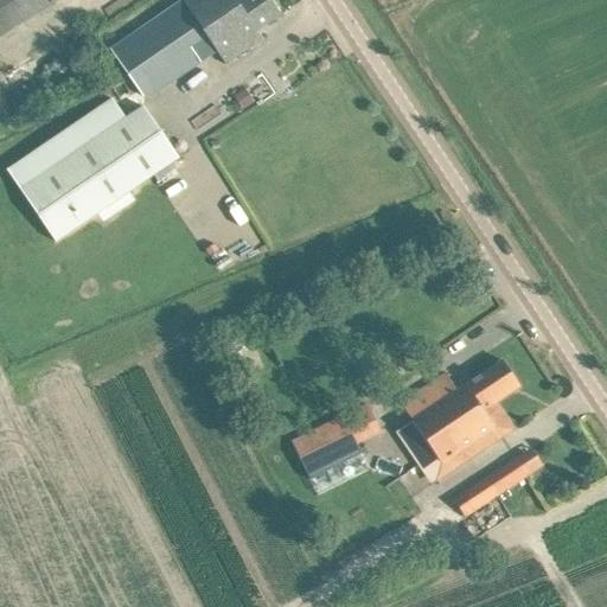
[(0,0),(0,37),(59,0),(0,0)]
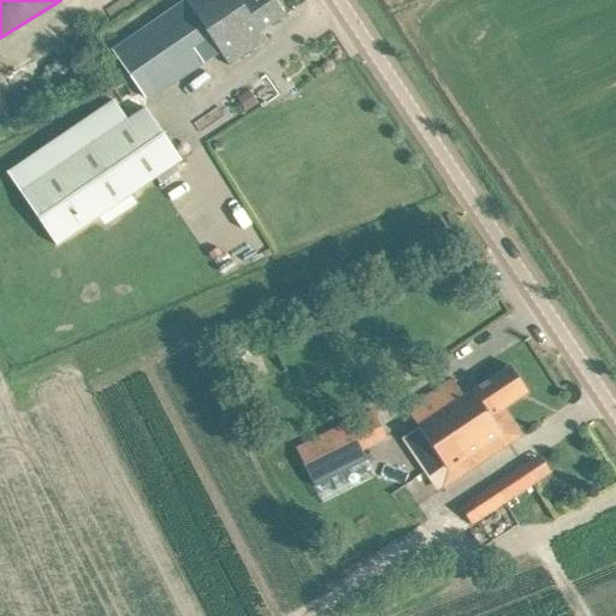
[(266,40),(261,31),(285,15),(274,0),(244,0),(241,3),(240,0),(187,0),(113,51),(148,102),(220,53),(229,66),(266,40)]
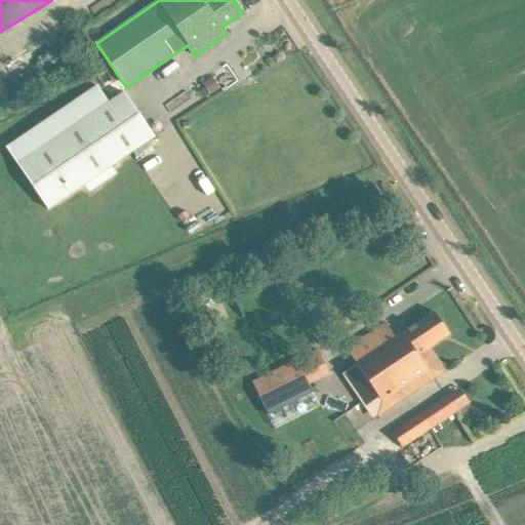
[(213,77),(202,83),(209,94),(220,88),(213,77)]
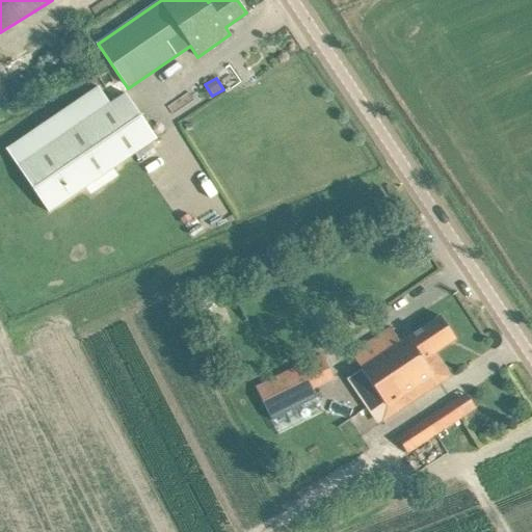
[(49,212),(155,140),(125,96),(19,166),(49,212)]
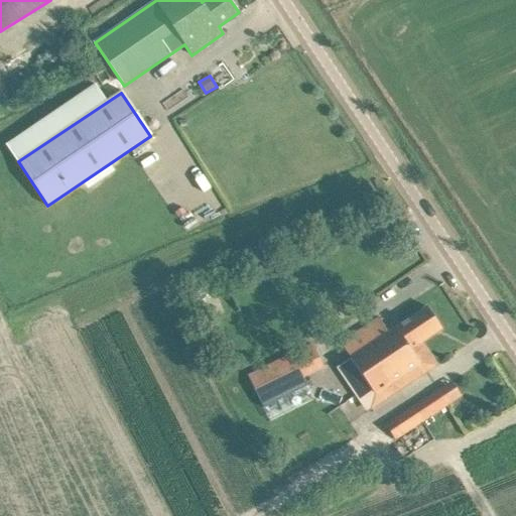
[(437,365),(422,343),(442,330),(427,307),(389,334),(379,318),(362,330),(342,343),(370,387),(359,393),(370,409),(421,377),(437,365)]
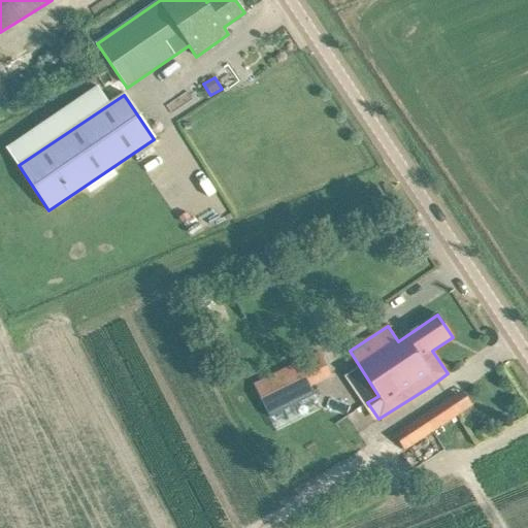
[(323,351),(268,375),(285,411),(318,396),(309,377),(319,373),(321,378),(333,372),(323,351)]
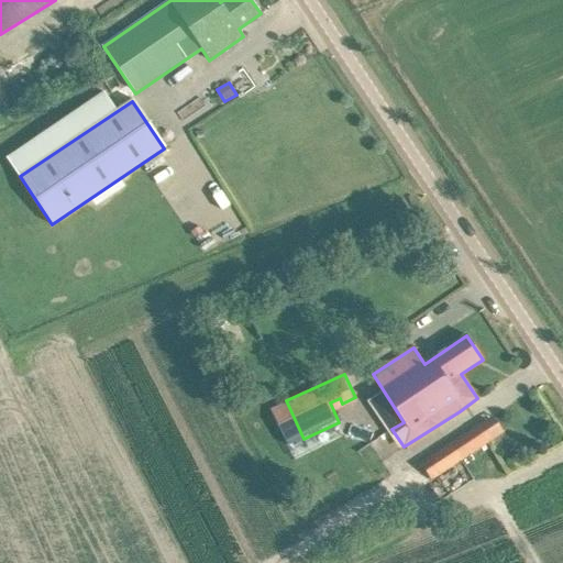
[(461,461),(490,442),(479,424),(420,464),(431,481),(461,461)]
